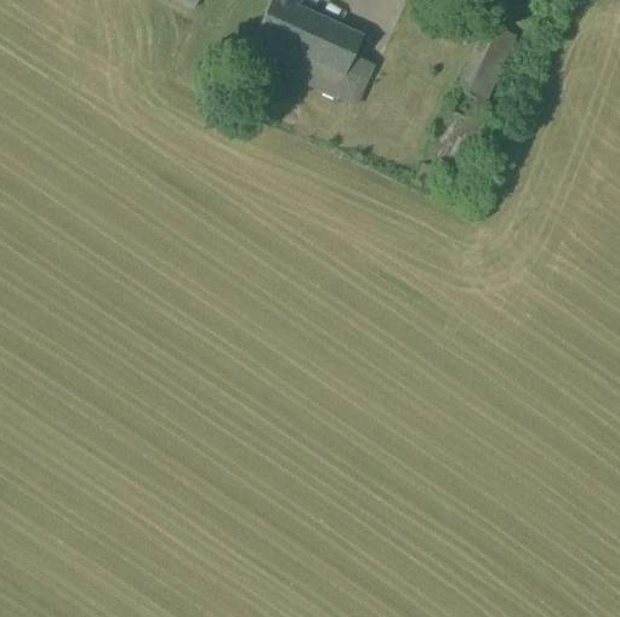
[(271,0),(245,56),(357,106),(376,63),(357,55),(365,33),(300,5),(302,0),(271,0)]
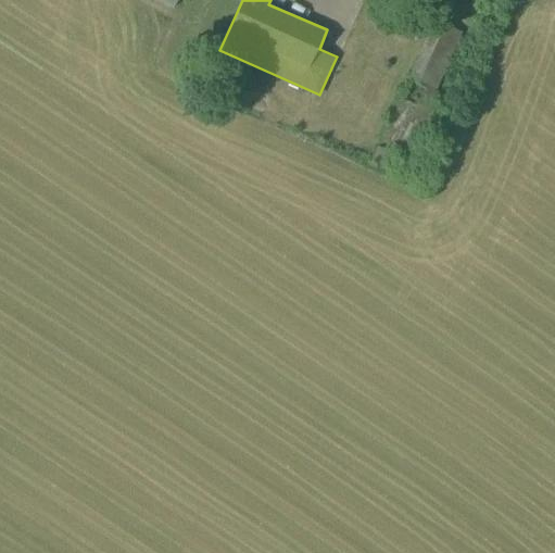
[(414,153),(442,92),(437,90),(462,30),(434,20),(410,77),(420,83),(412,101),(401,97),(381,138),(414,153)]
